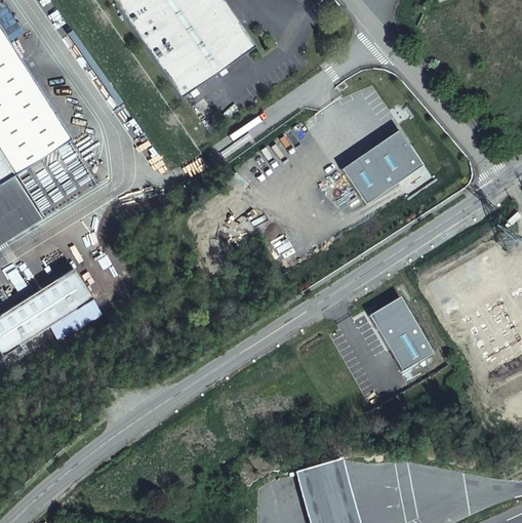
[(0,0),(0,21),(12,40),(26,32),(5,0),(0,0)]
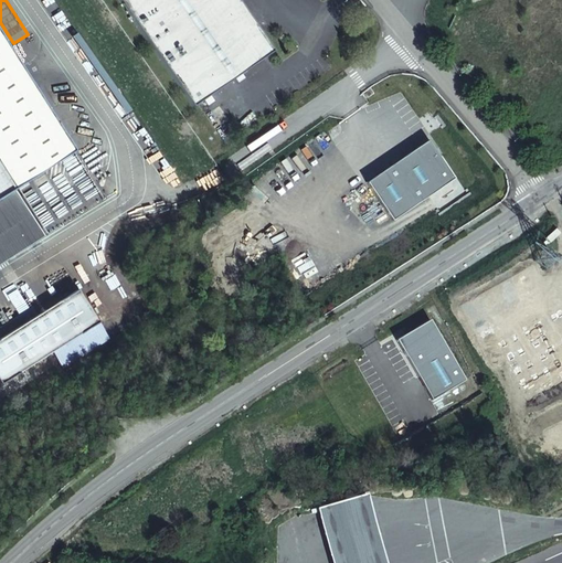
[(124,0),(198,105),(277,50),(242,0),(124,0)]
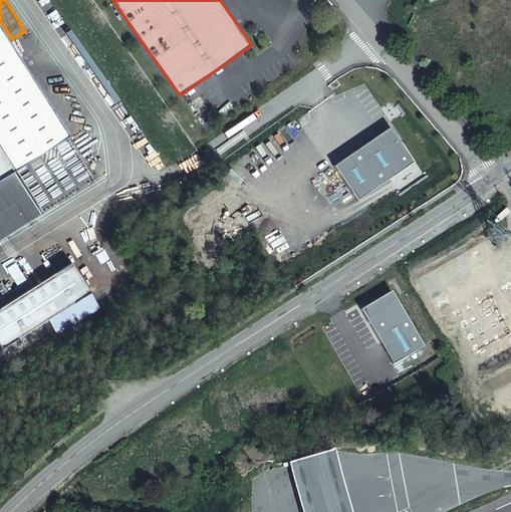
[(0,178),(14,170),(67,136),(0,31),(0,178)]
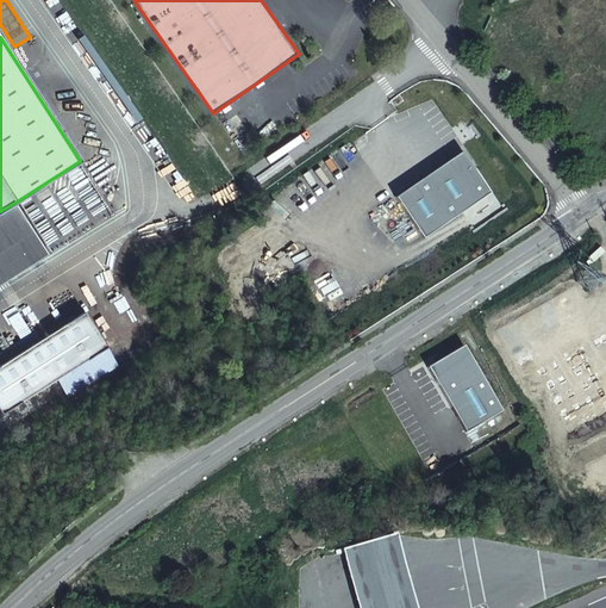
[(494,191),(466,149),(399,194),(425,236),(494,191)]
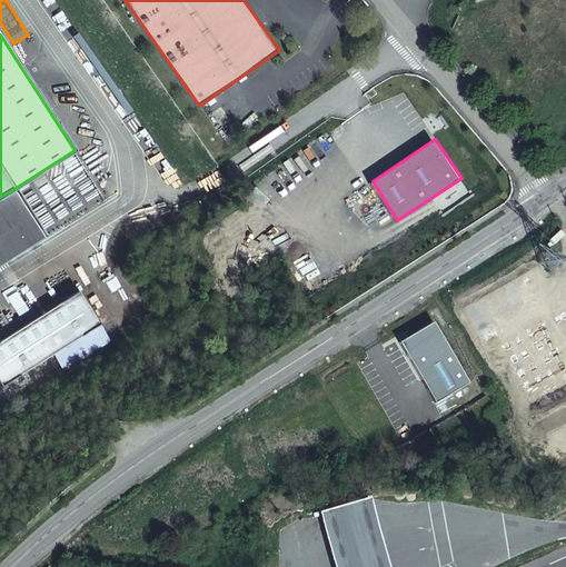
[(0,262),(46,235),(16,188),(0,197),(0,262)]
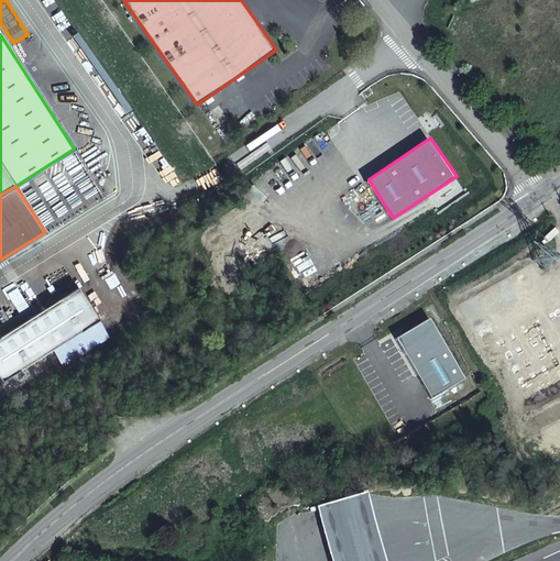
[(0,378),(53,347),(99,318),(78,285),(37,310),(33,303),(0,322),(0,378)]
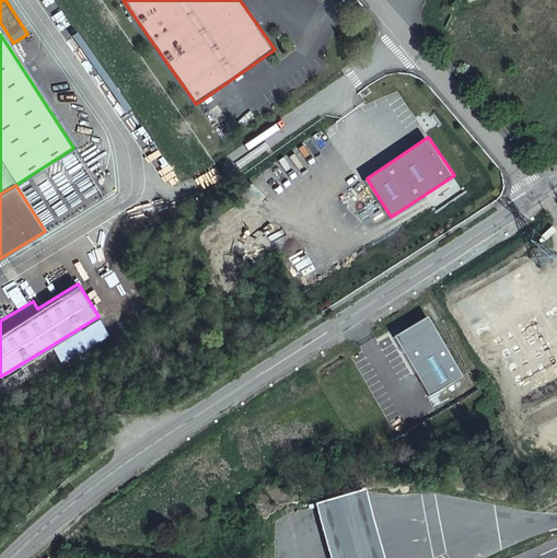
[(464,374),(428,315),(396,335),(430,394),(464,374)]
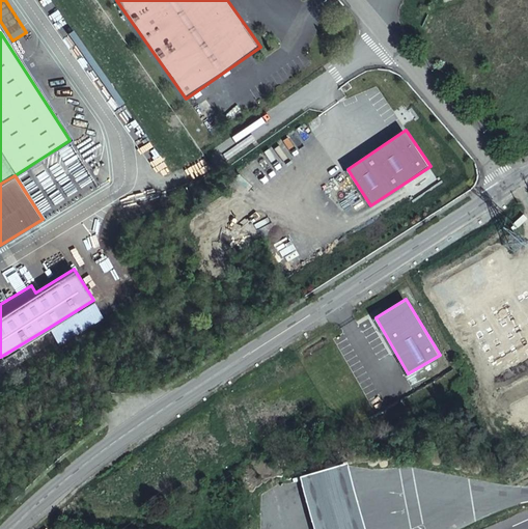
[(106,316),(93,300),(50,327),(61,344),(106,316)]
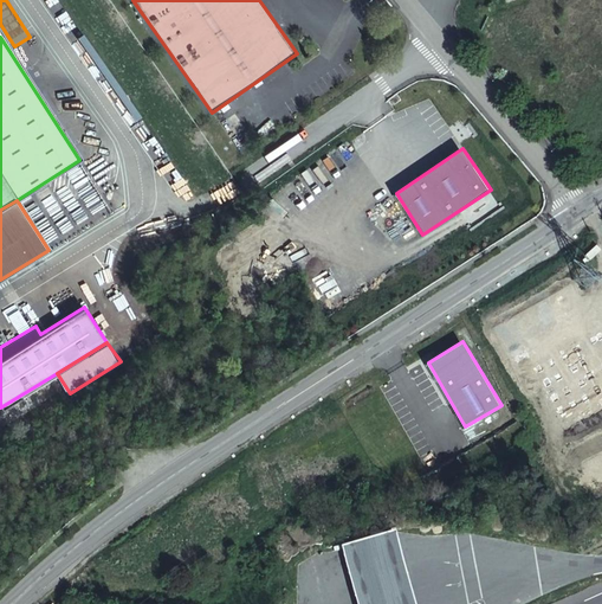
[(341,544),(358,603),(418,603),(395,528),(341,544)]
